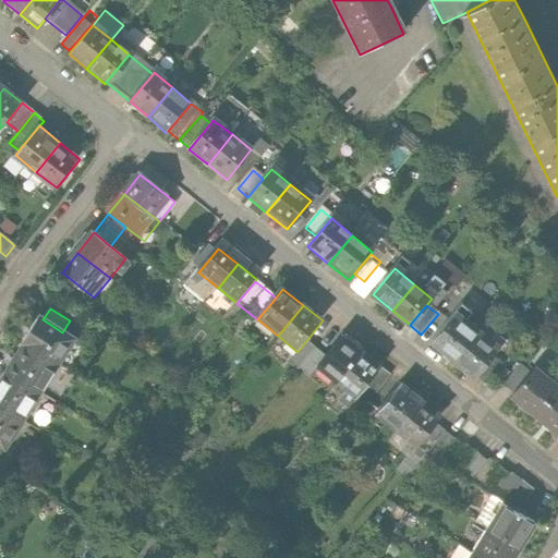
[(449,324),(438,314),(421,335),(420,337),(431,346),(434,341),(449,324)]
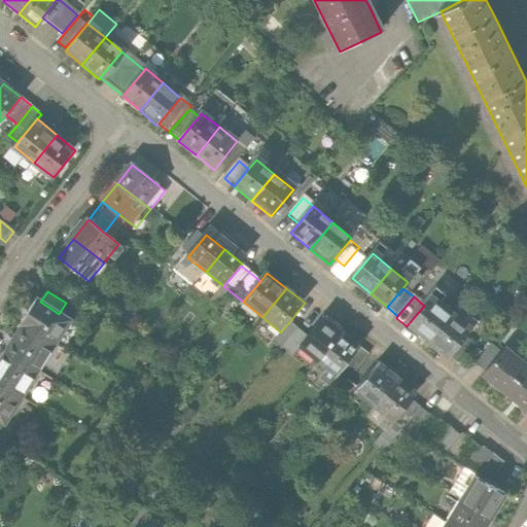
[(410,322),(430,339),(450,316),(429,299),(424,306),(410,322)]
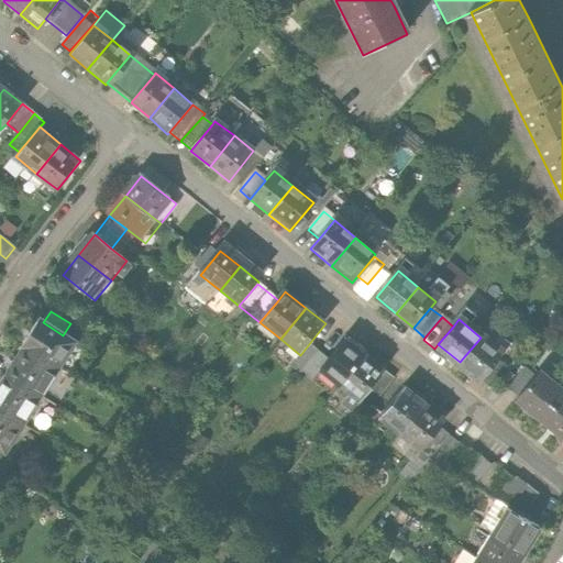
[(41,321),(23,349),(58,372),(77,344),(63,335),(43,322),(41,321)]
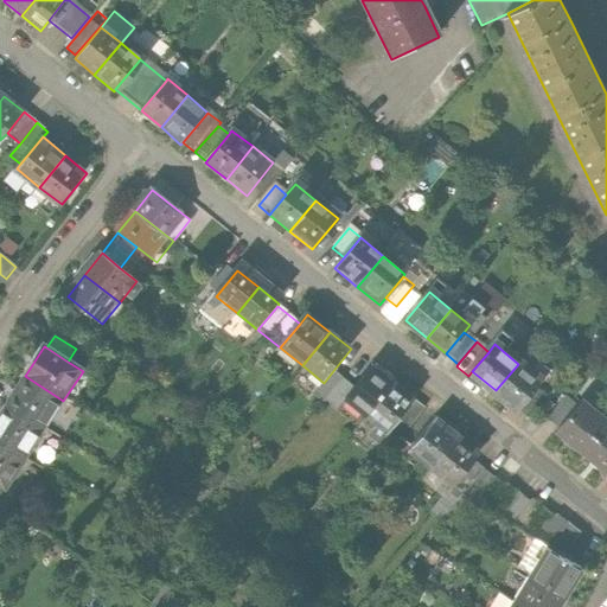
[(540,382),(518,364),(496,390),(517,408),(534,388),(540,382)]
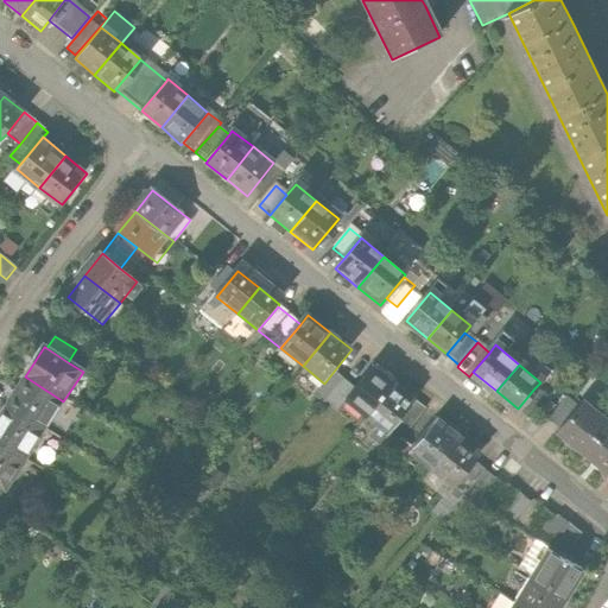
[(346,401),(367,418),(394,385),(373,368),(355,390),(346,401)]
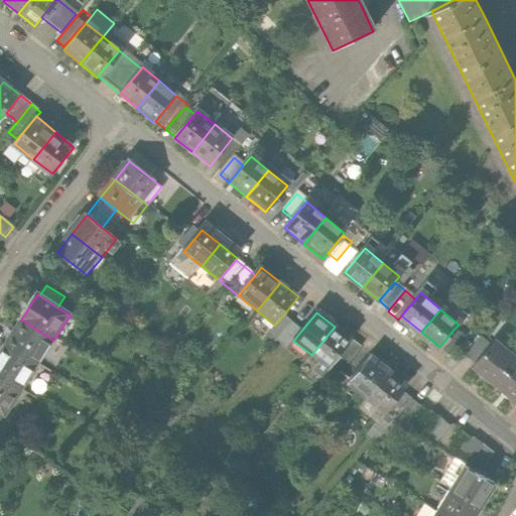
[(301,331),(282,316),(275,326),(266,338),(284,352),(293,341),(301,331)]
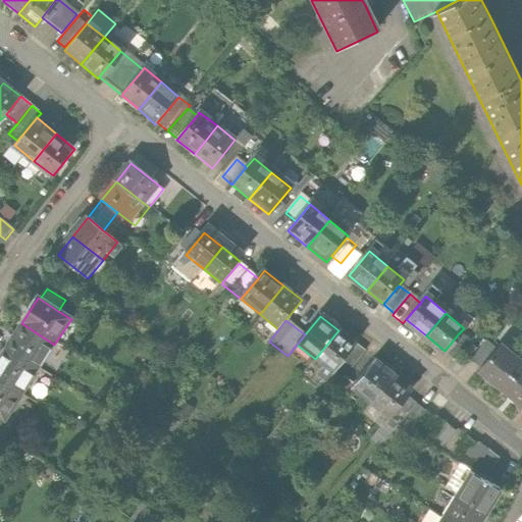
[(21,323),(4,349),(38,370),(54,345),(21,323)]
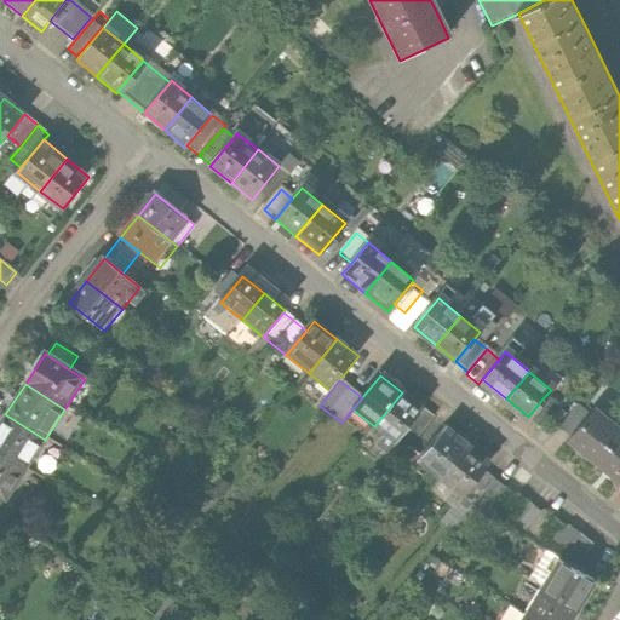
[(423,409),(402,392),(374,426),(395,443),(403,435),(423,409)]
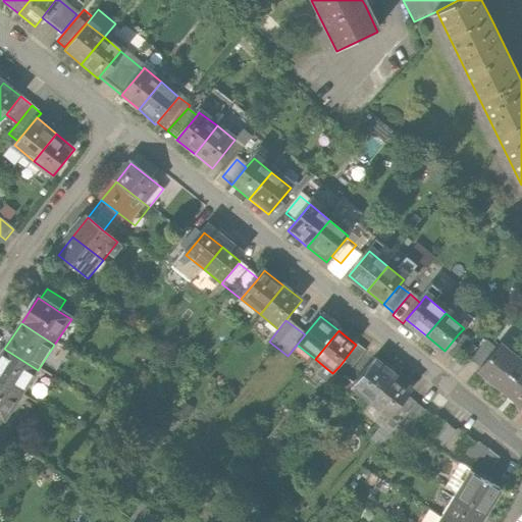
[(470,343),(459,333),(445,351),(442,353),(454,362),(470,343)]
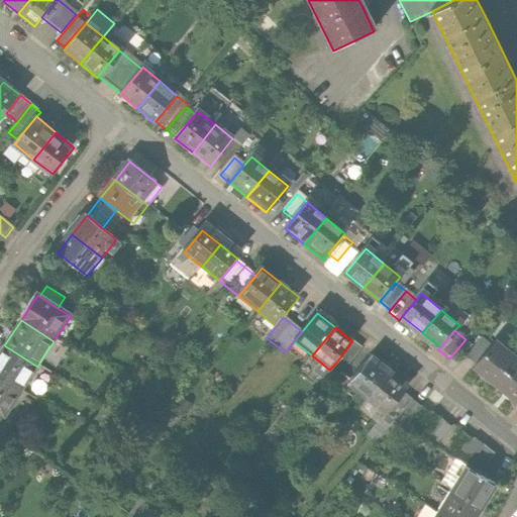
[(467,357),(476,366),(492,347),(482,339),(467,357)]
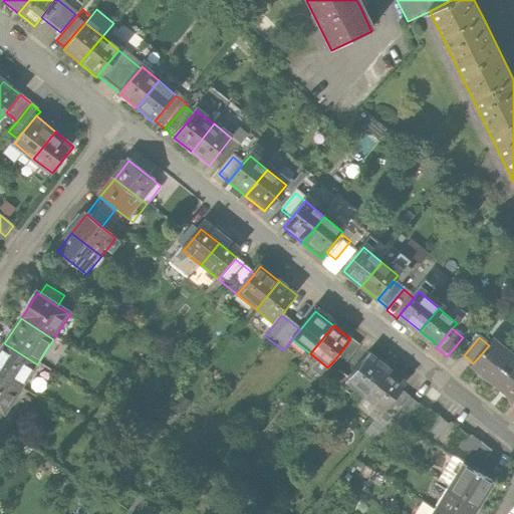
[(471,366),(493,384),(513,359),(513,355),(494,338),(489,345),(473,363),(471,366)]
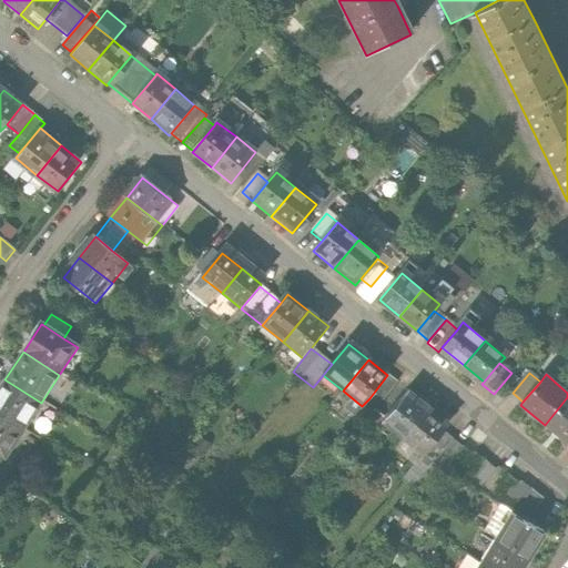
[(399,384),(387,375),(369,398),(381,407),(399,384)]
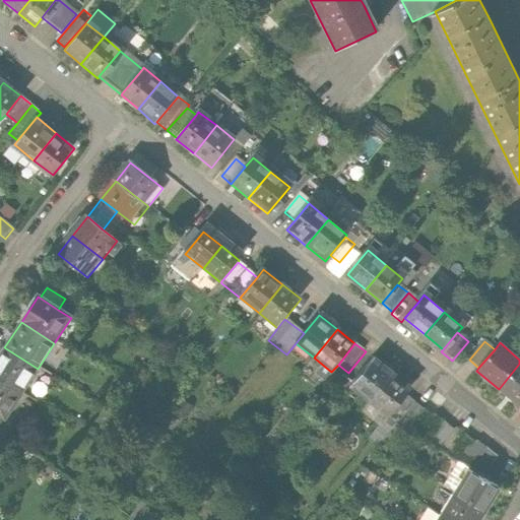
[(4,347),(0,353),(0,380),(21,394),(38,369),(4,347)]
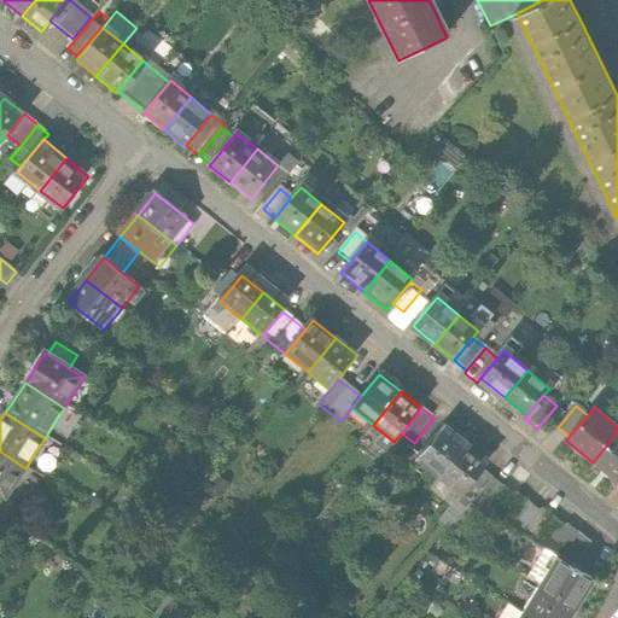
[(418,464),(439,481),(466,447),(444,430),(423,458),(418,464)]
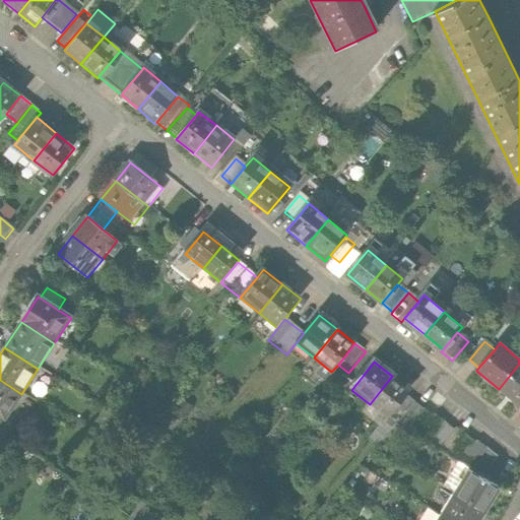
[(519,364),(499,389),(519,406),(519,364)]
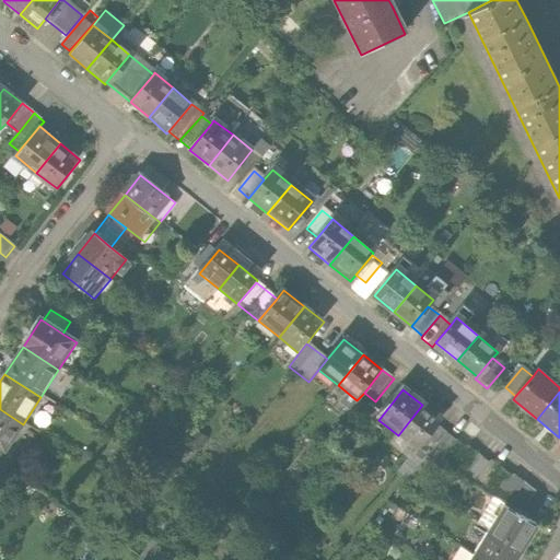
[(442,420),(422,405),(398,435),(418,451),(420,448),(438,426),(442,420)]
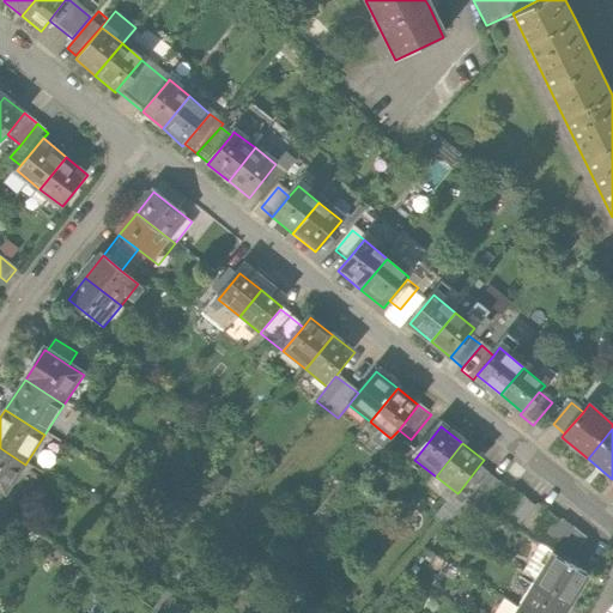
[(402,474),(414,460),(419,454),(407,444),(390,466),(402,474)]
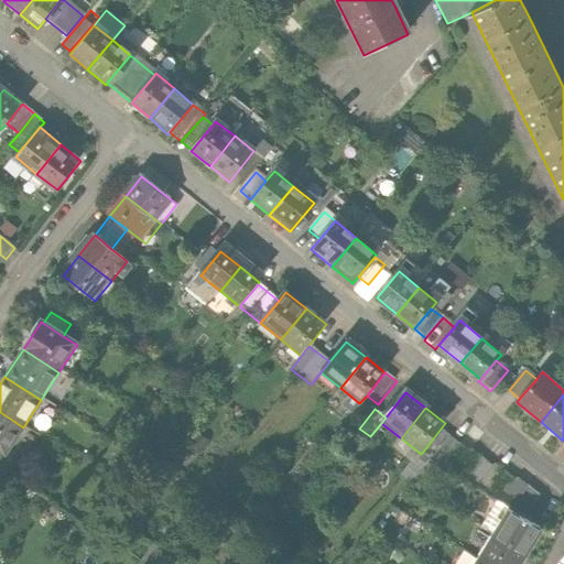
[(0,451),(4,455),(23,427),(0,412),(0,451)]
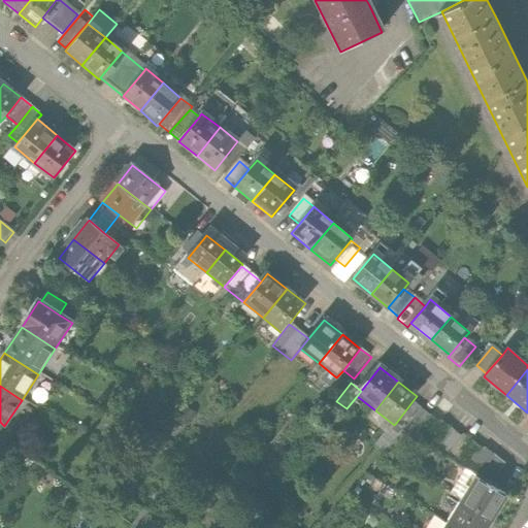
[(440,425),(413,401),(396,423),(405,429),(403,431),(425,444),(427,441),(446,454),(448,453),(471,466),(482,450),(463,435),(461,438),(442,423),(440,425)]
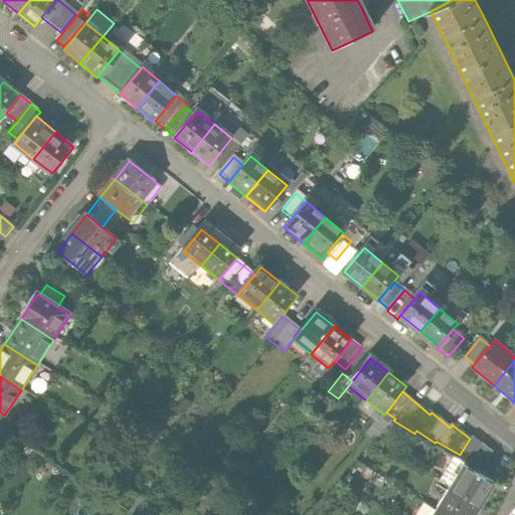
[(470,438),(470,439),(460,455),(457,459),(467,464),(480,473),(492,452),(470,438)]
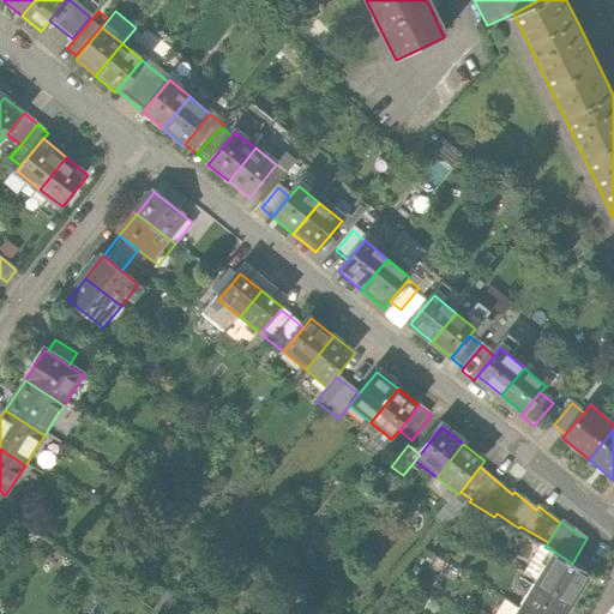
[(557,553),(539,581),(575,603),(591,576),(572,564),(557,553)]
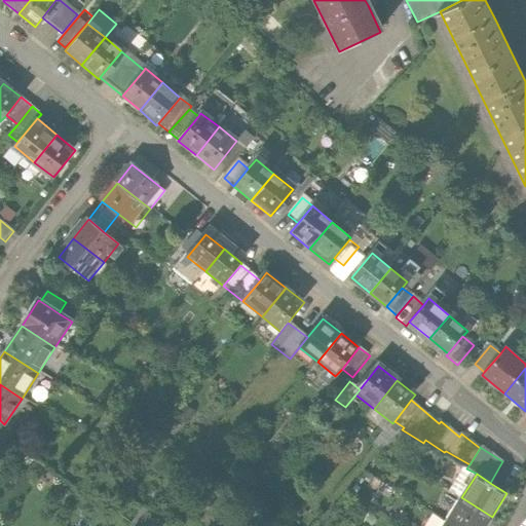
[(461,497),(447,521),(456,525),(486,525),(492,517),(461,497)]
